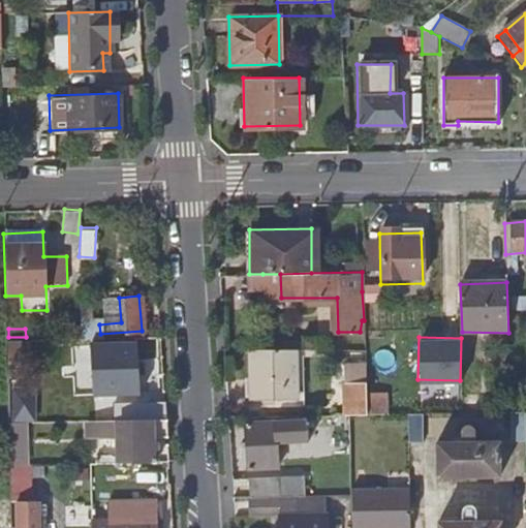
[(18,361),(17,340),(6,340),(6,362),(18,361)]
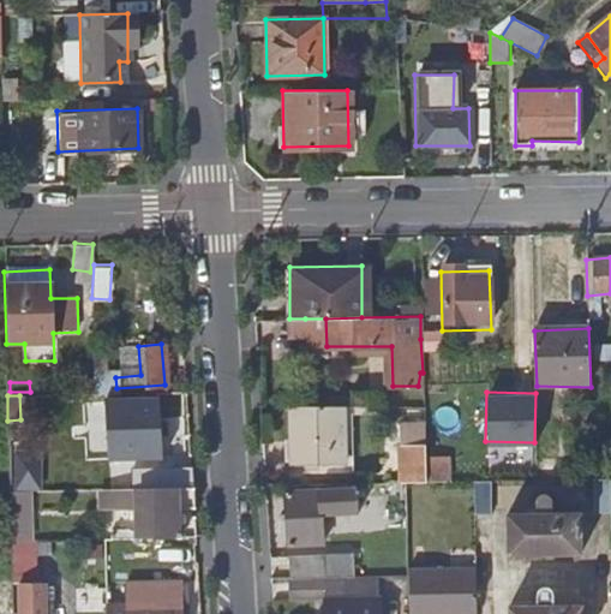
[(131,400),(102,404),(103,417),(113,424),(114,441),(129,440),(130,457),(157,453),(153,399),(131,400)]
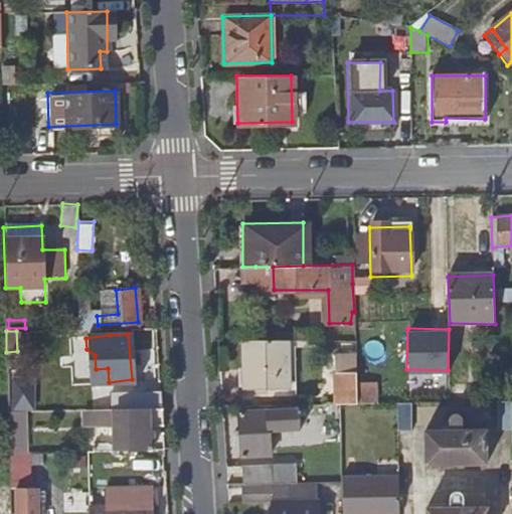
[(284,387),(283,337),(239,337),(240,387),(284,387)]
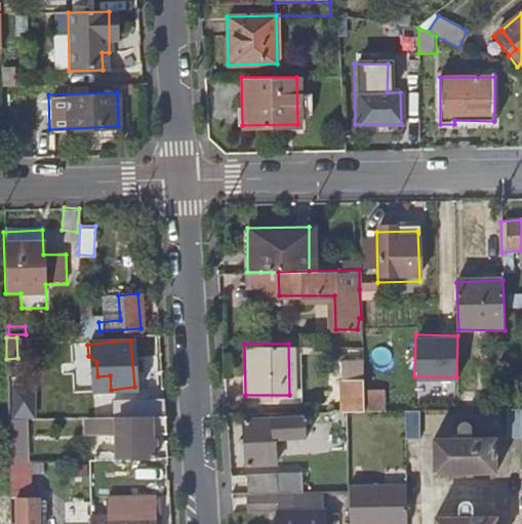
[(343,409),(365,410),(365,391),(365,359),(342,359),(343,409)]
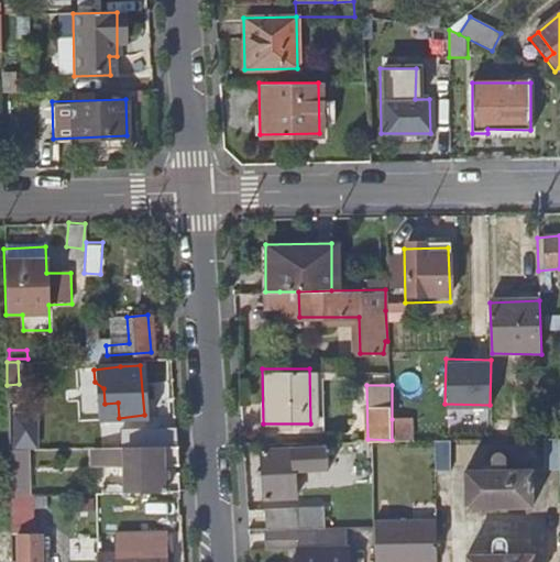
[(450,430),(450,418),(431,418),(432,430),(450,430)]
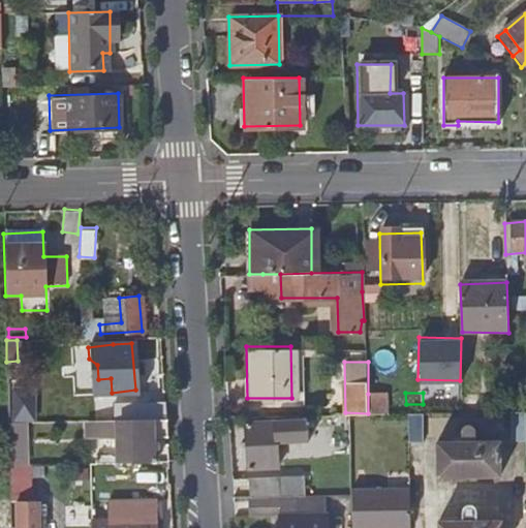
[(439,393),(423,393),(423,404),(439,404),(439,393)]
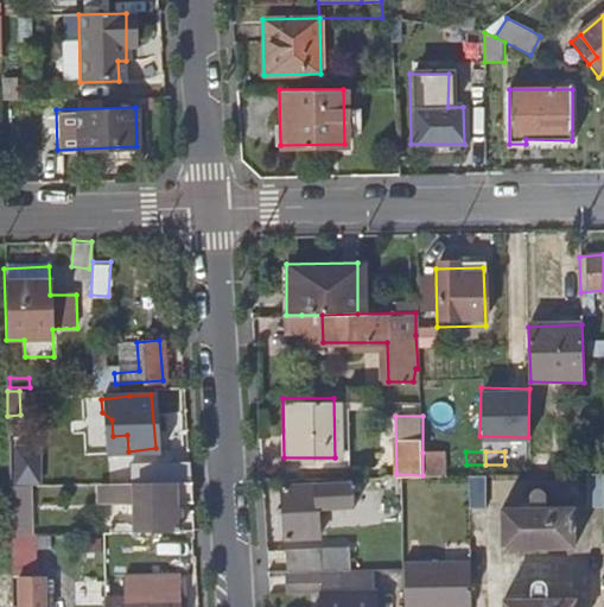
[(423,475),(445,474),(445,453),(423,453),(423,475)]
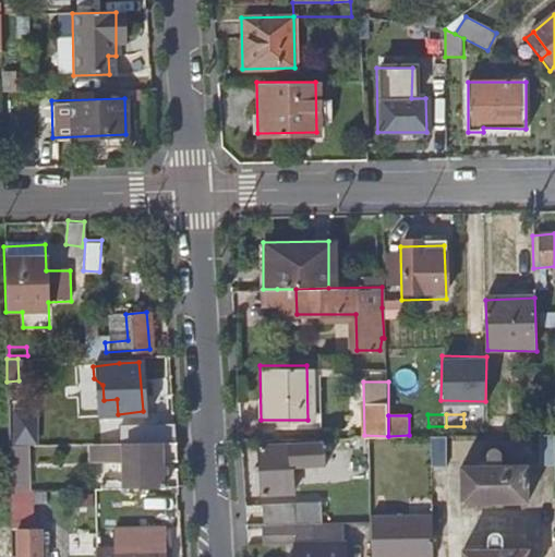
[(120,437),(172,435),(171,419),(119,420),(120,437)]
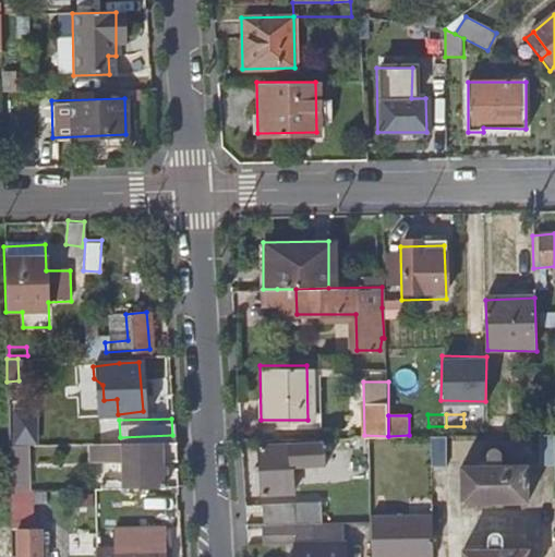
[(554,463),(554,432),(541,433),(541,463),(554,463)]
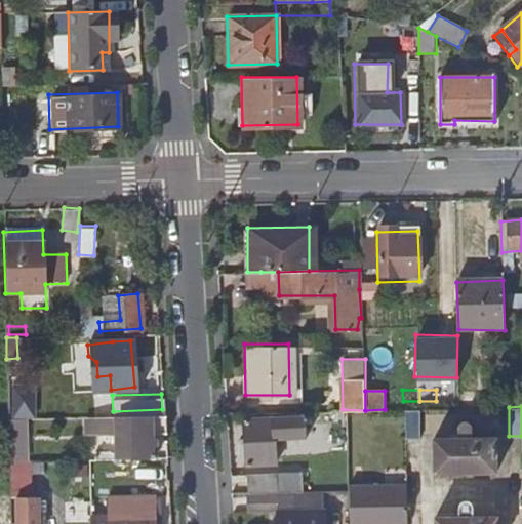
[(129,457),(145,457),(153,457),(152,439),(147,439),(146,429),(163,429),(162,409),(113,411),(84,411),(86,432),(117,431),(117,451),(113,451),(110,449),(107,449),(106,446),(97,446),(97,449),(93,449),(93,458),(129,457)]
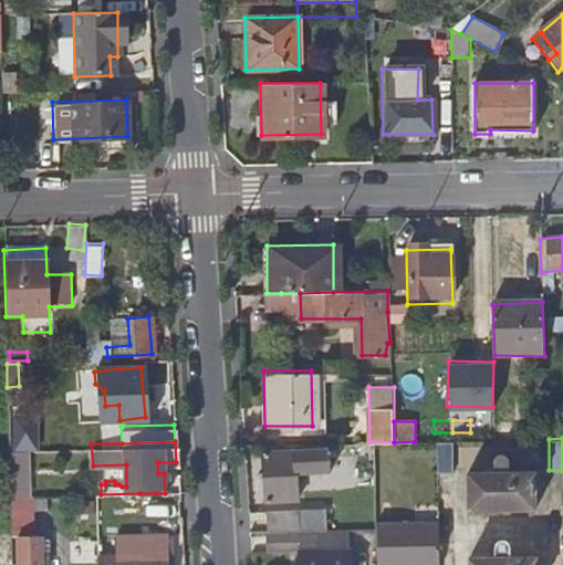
[(439,441),(439,472),(456,472),(456,441),(439,441)]
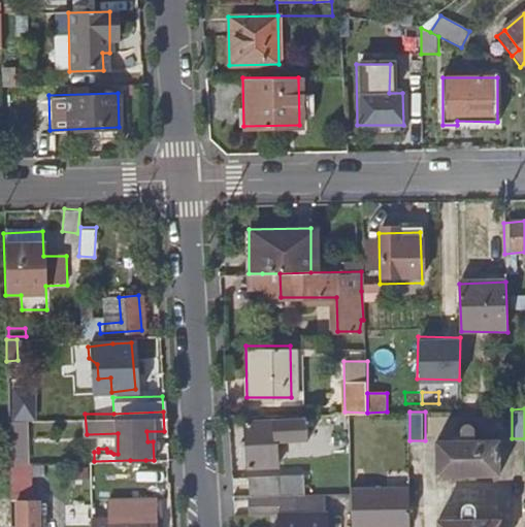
[(24,415),(7,416),(9,463),(26,463),(24,415)]
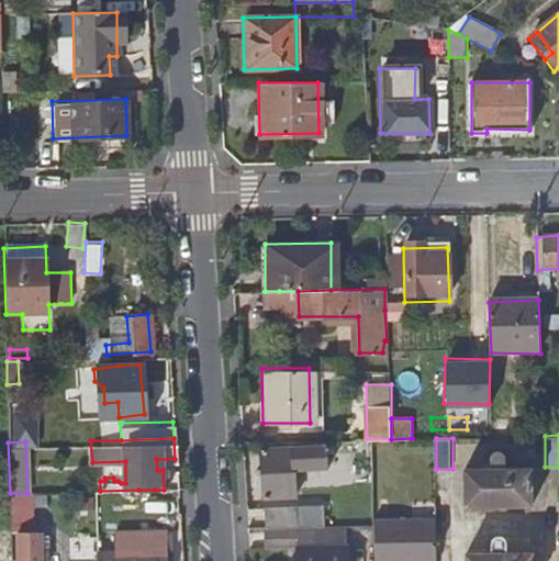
[(286,475),(293,474),(292,469),(324,467),(323,444),(259,447),(260,467),(250,468),(252,477),(260,477),(261,497),(287,496),(286,475)]
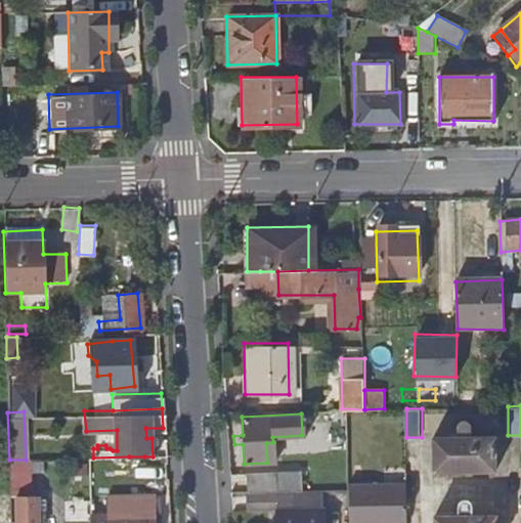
[(385,436),(385,424),(374,424),(374,436),(385,436)]
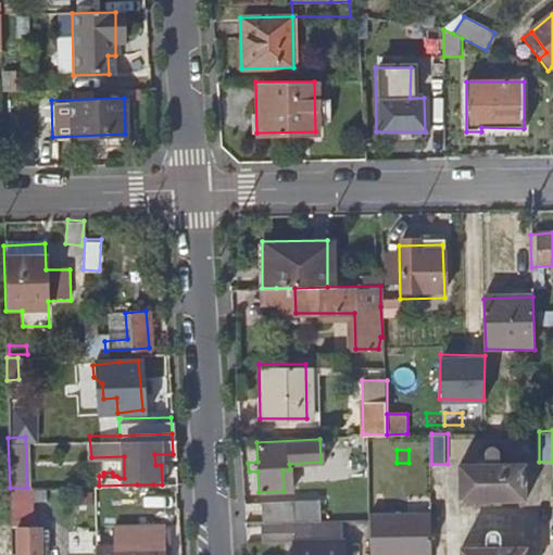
[(525,497),(525,464),(461,466),(462,500),(525,497)]
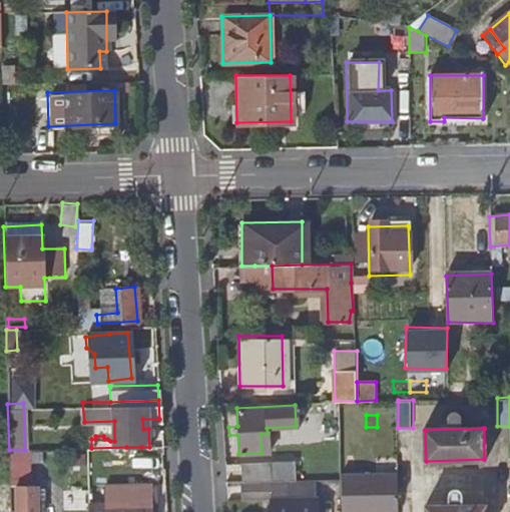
[(141,459),(141,447),(126,447),(126,459),(141,459)]
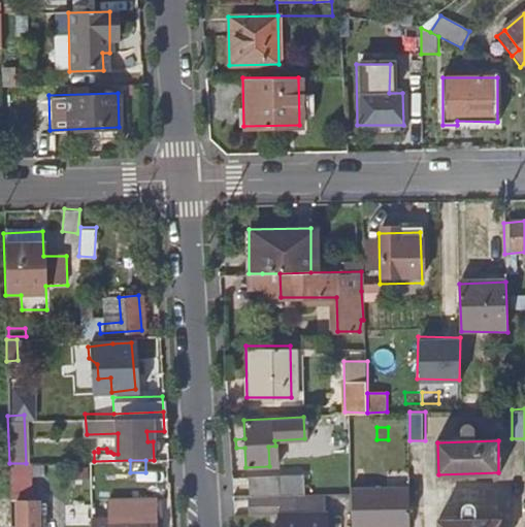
[(145,486),(145,472),(130,472),(130,486),(145,486)]
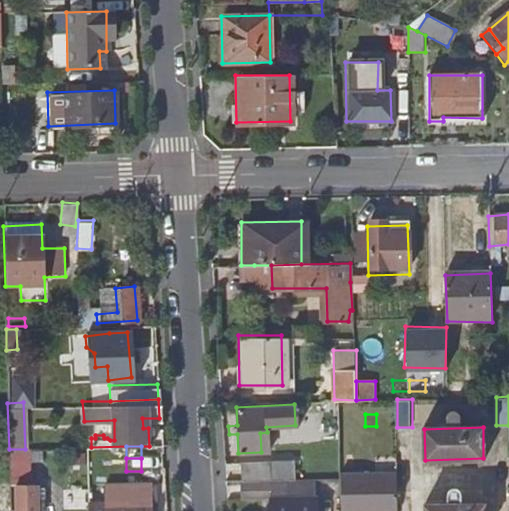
[(238,480),(291,479),(290,459),(237,461),(238,480)]
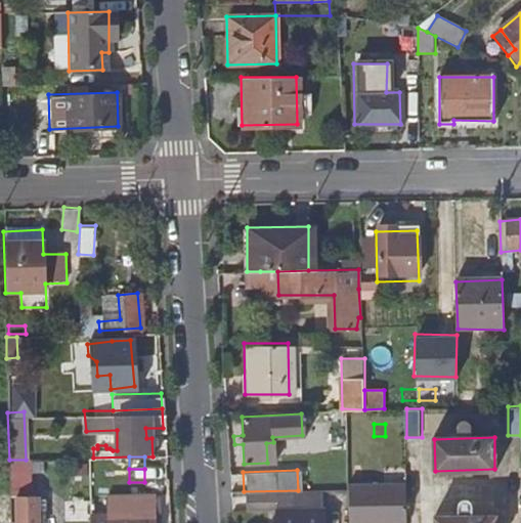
[(349,488),(350,522),(407,522),(407,482),(349,482),(349,488)]
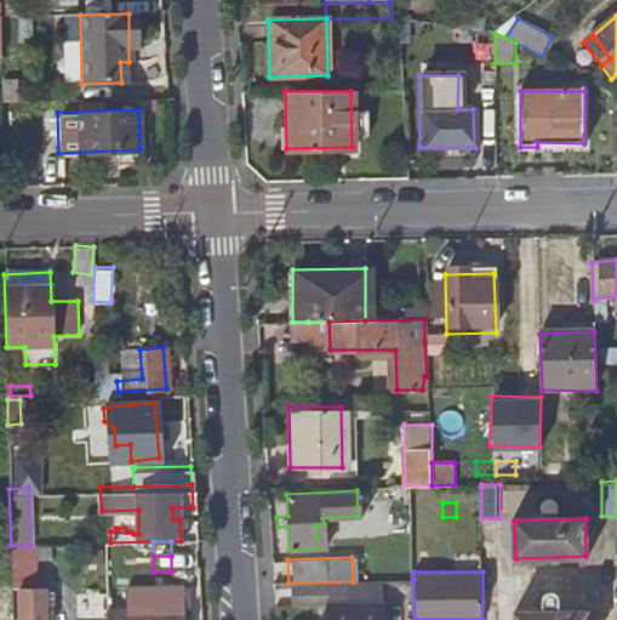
[(380,619),(388,580),(353,581),(289,582),(289,607),(325,606),(333,606),(332,619),(380,619)]
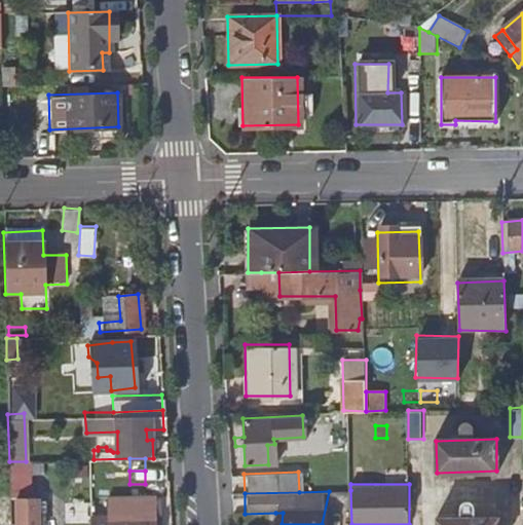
[(38,524),(38,522),(44,522),(44,515),(37,516),(36,497),(15,498),(15,524),(38,524)]
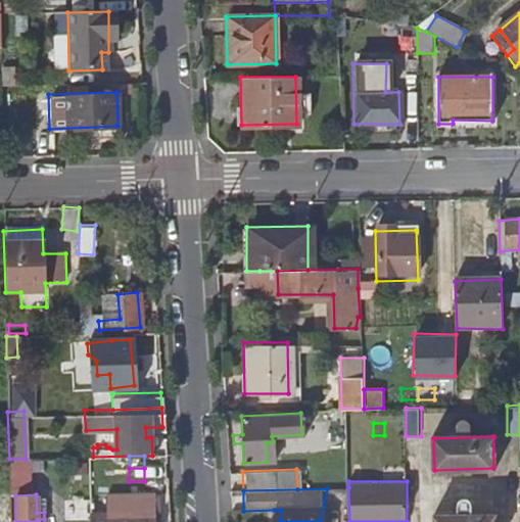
[(154,521),(155,512),(89,513),(88,521),(154,521)]
